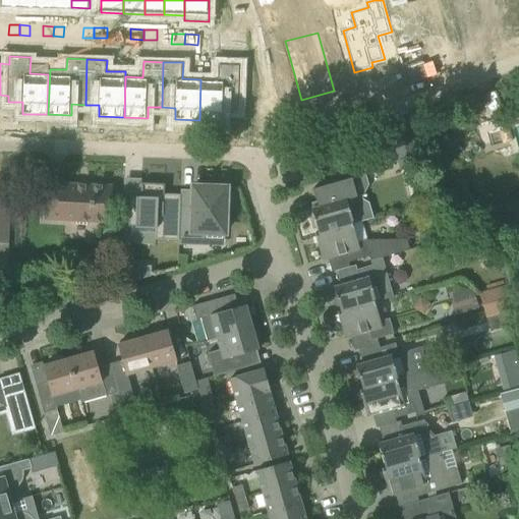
[(200,79),(199,120),(224,121),(224,110),(238,110),(240,64),(220,64),(219,80),(200,79)]
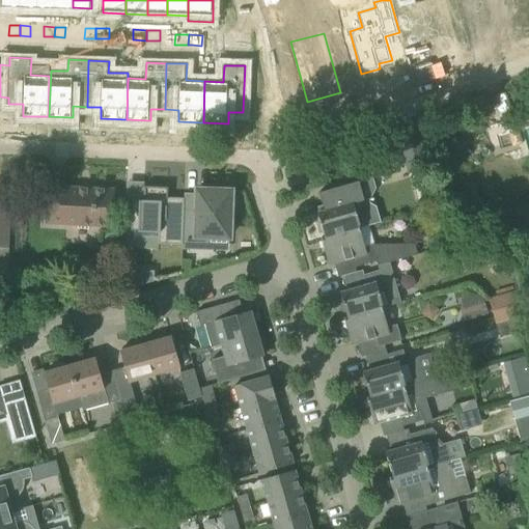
[(394,137),(381,141),(383,149),(386,161),(400,157),(394,137)]
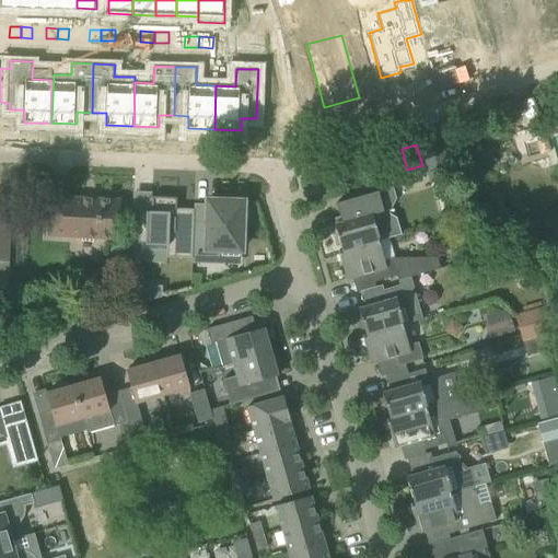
[(426,160),(431,181),(452,175),(446,154),(426,160)]
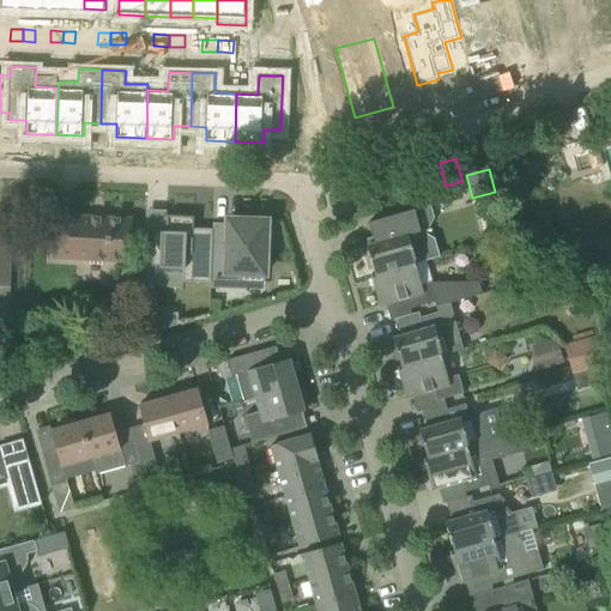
[(413,182),(417,195),(429,191),(425,179),(413,182)]
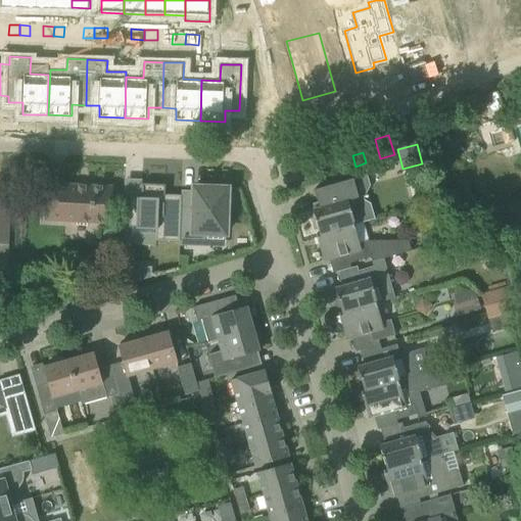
[(320,207),(314,208),(321,232),(321,233),(356,223),(357,224),(376,218),(376,217),(375,217),(371,203),(364,199),(366,196),(354,190),(353,186),(351,180),(351,179),(315,189),(320,207)]
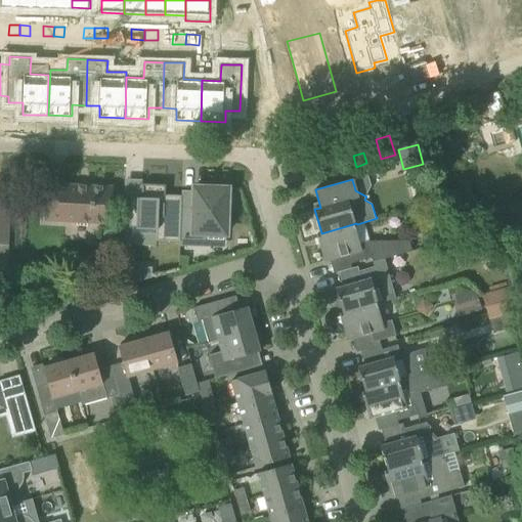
[(46,219),(112,223),(114,186),(48,182),(46,219)]
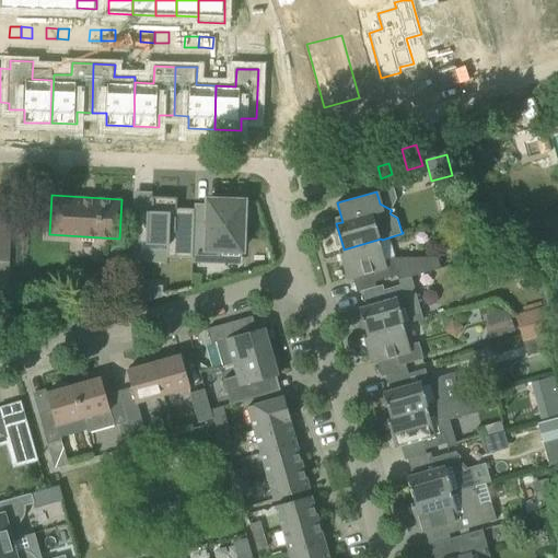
[(167,256),(194,257),(195,220),(195,208),(178,207),(178,196),(153,196),(152,210),(140,210),(139,243),(142,243),(169,244),(167,256)]
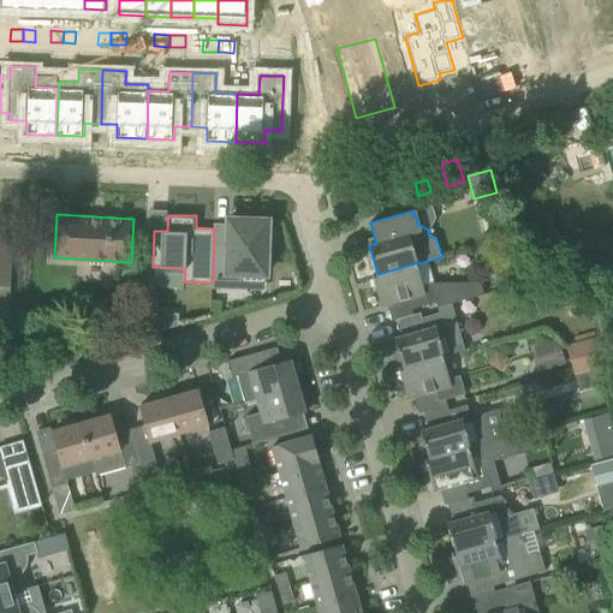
[(267,274),(269,220),(266,220),(267,215),(248,215),(248,219),(230,219),(228,243),(214,242),(213,283),(243,284),(243,273),(267,274)]
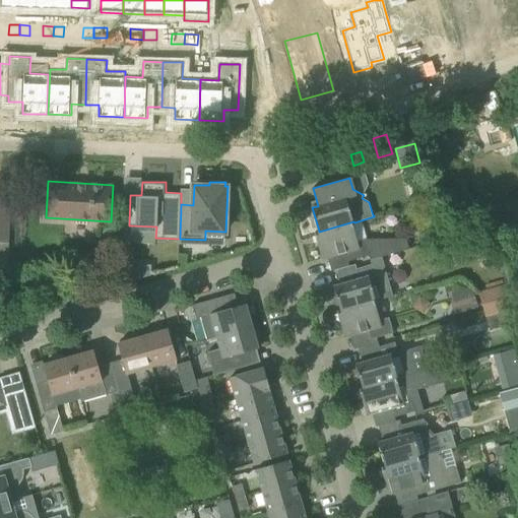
[(0,265),(9,266),(11,220),(11,210),(12,196),(0,195),(0,265)]
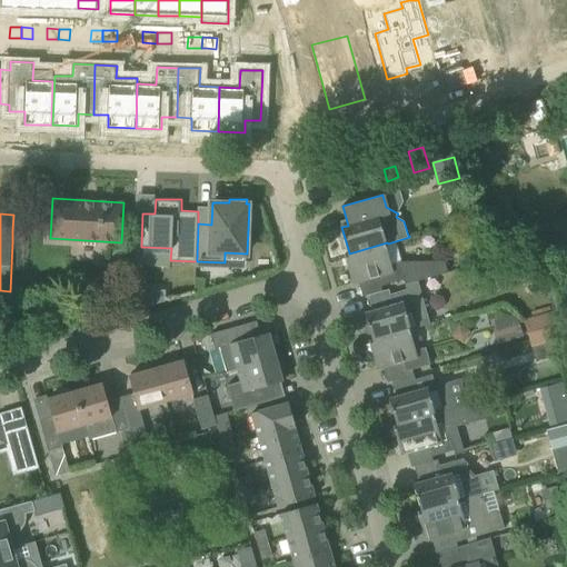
[(12,230),(12,241),(26,241),(27,231),(12,230)]
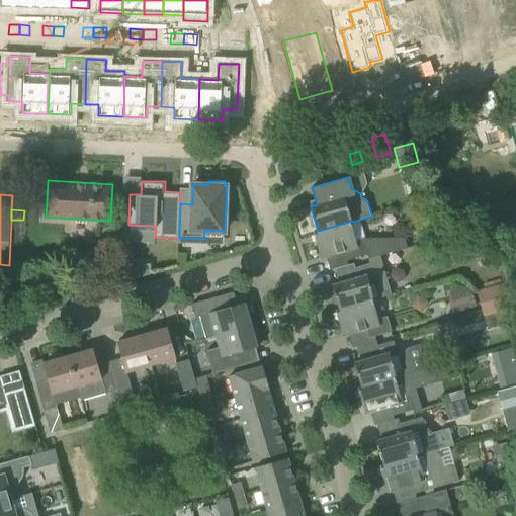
[(318,230),(314,231),(314,232),(322,257),(344,251),(347,260),(366,254),(370,253),(371,257),(377,255),(408,246),(405,237),(365,237),(357,239),(353,222),(352,221),(318,231),(318,230)]
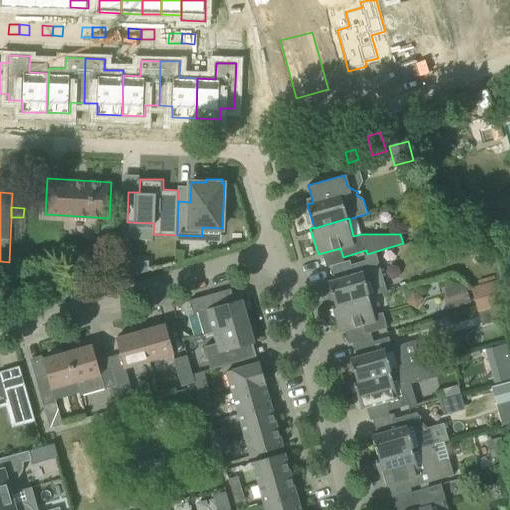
[(329,281),(336,304),(370,295),(370,294),(384,290),(373,252),(367,254),(365,254),(367,259),(352,264),(355,274),(329,281)]
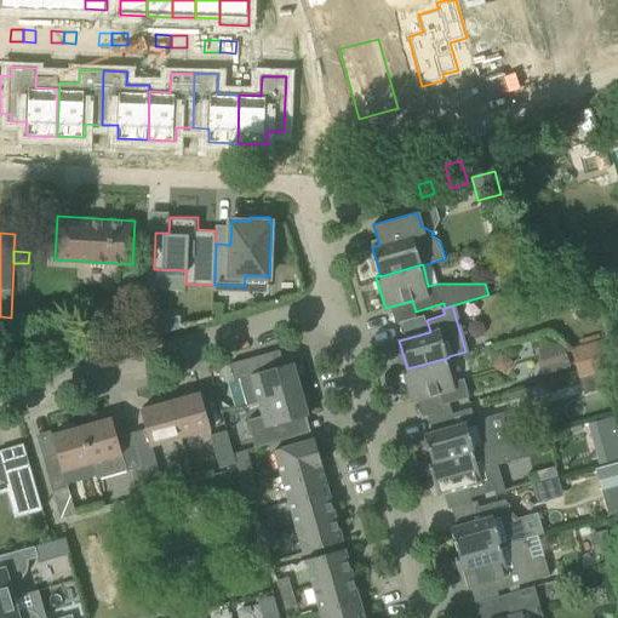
[(144,314),(143,338),(181,327),(182,315),(144,314)]
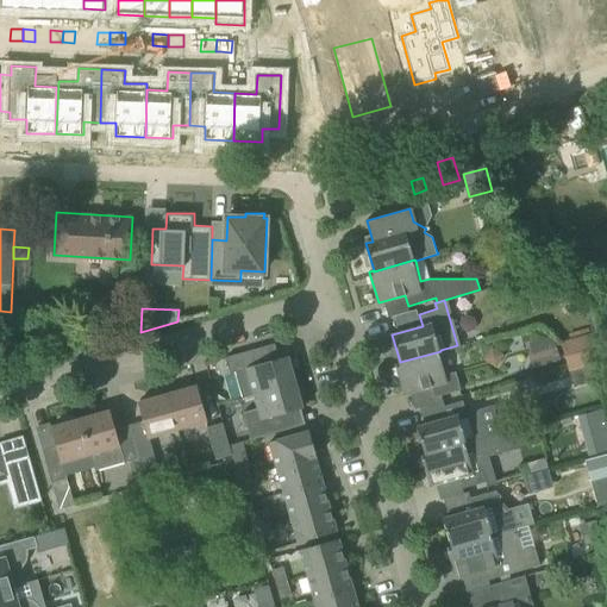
[(601,361),(593,331),(561,339),(569,370),(601,361)]
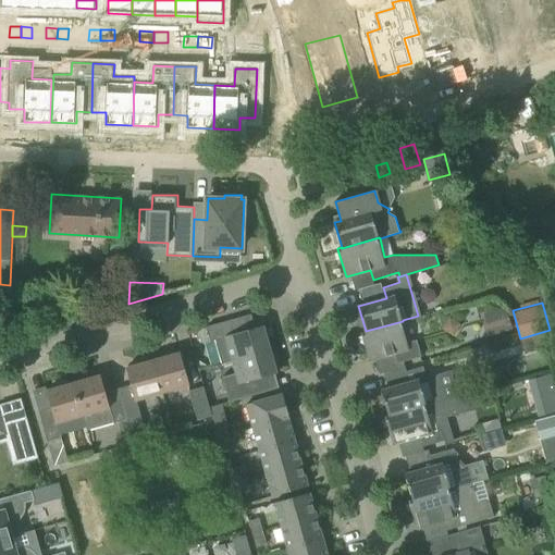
[(483,312),(490,334),(513,328),(506,306),(483,312)]
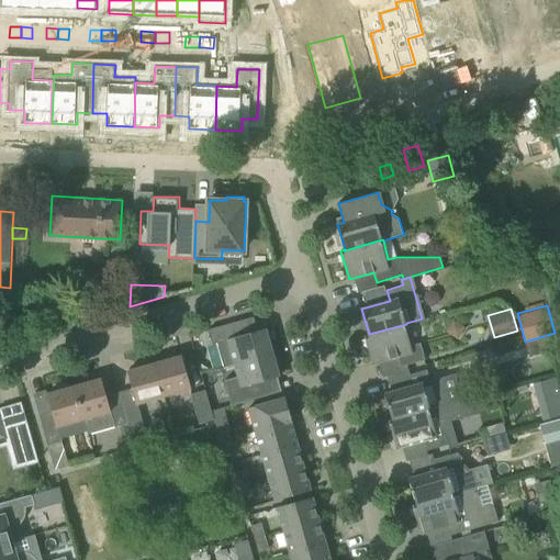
[(224,366),(234,364),(273,351),(267,327),(250,332),(247,318),(209,328),(213,342),(216,340),(224,366)]
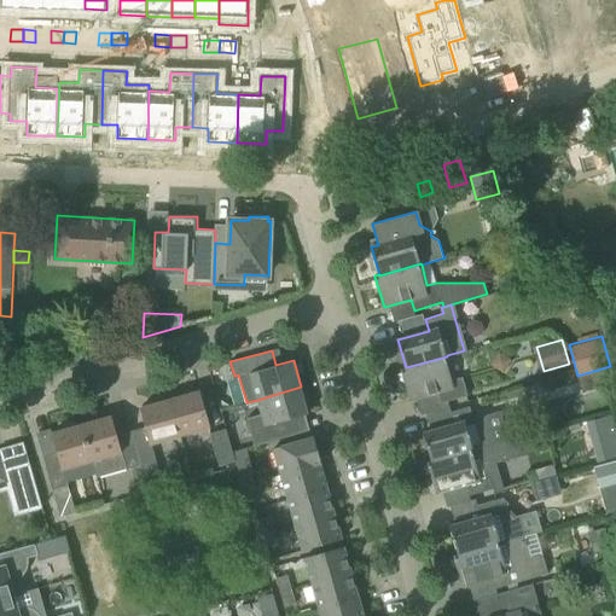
[(406,367),(401,368),(410,400),(437,391),(441,402),(469,395),(463,375),(452,378),(447,356),(406,367)]
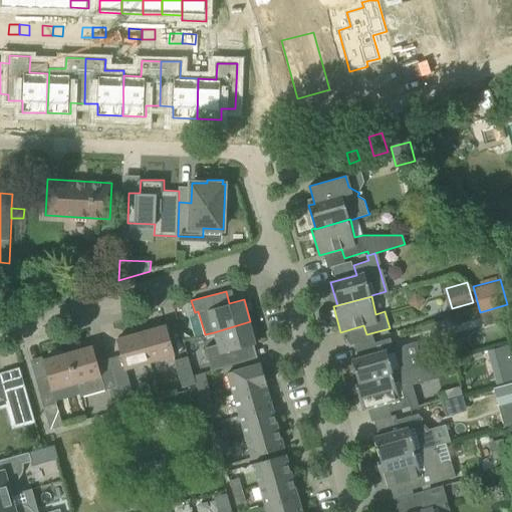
[(250,321),(214,332),(217,342),(205,346),(212,370),(245,360),(242,347),(256,343),(250,321)]
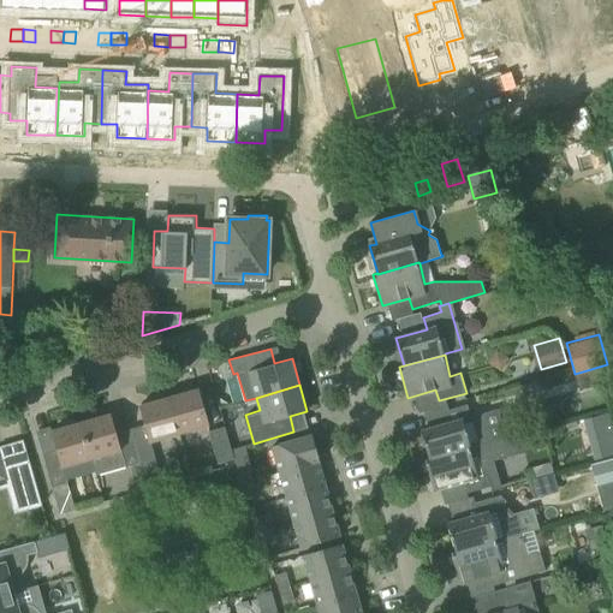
[(200,388),(171,397),(180,433),(210,424),(200,388)]
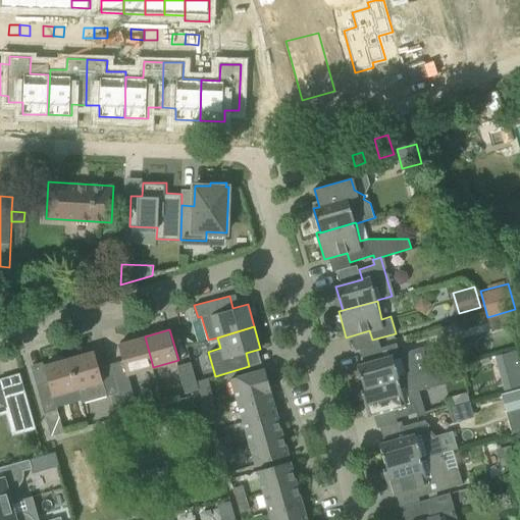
[(119,392),(122,402),(126,413),(138,410),(127,374),(153,367),(145,336),(119,344),(123,360),(111,363),(119,392)]
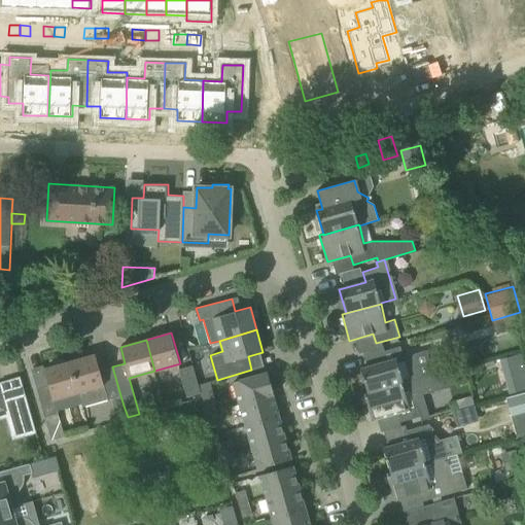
[(361,369),(369,392),(369,393),(422,378),(415,353),(405,356),(401,346),(376,353),(379,363),(361,369)]
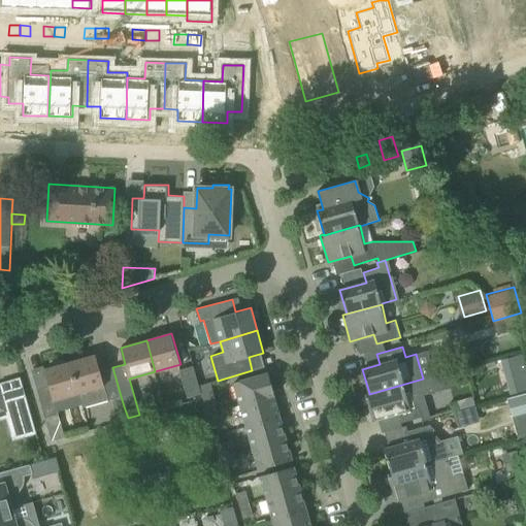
[(121,396),(112,367),(101,370),(96,355),(71,362),(79,393),(83,404),(108,397),(109,399),(121,396)]
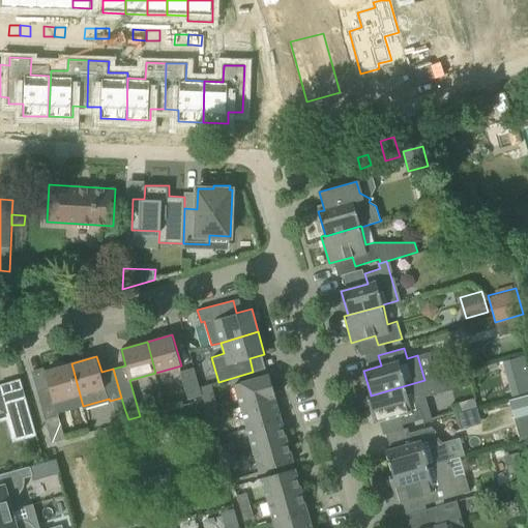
[(37,390),(53,442),(66,438),(59,413),(56,401),(80,394),(71,363),(46,371),(50,386),(37,390)]
